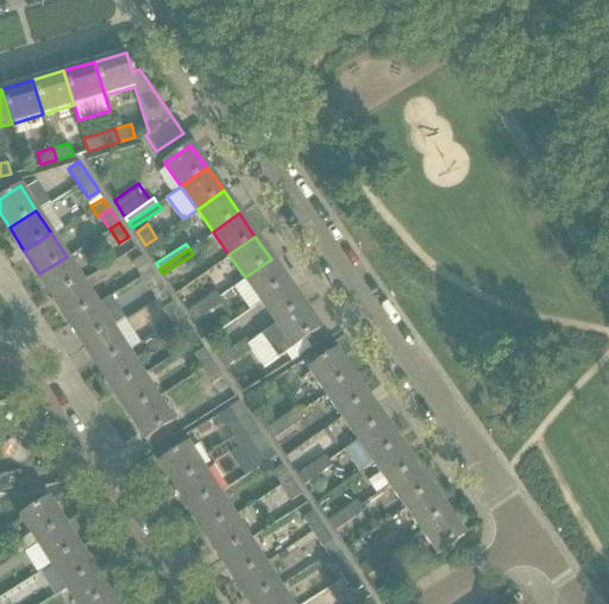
[(161,282),(142,253),(131,260),(150,289),(161,282)]
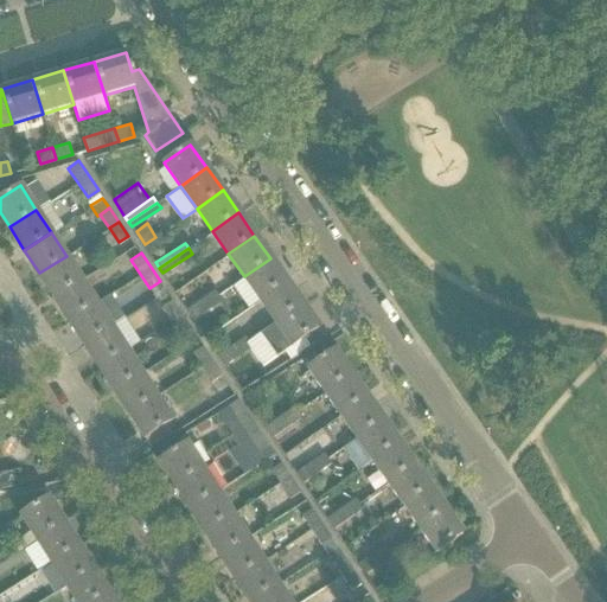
[(39,273),(55,296),(81,279),(66,256),(39,273)]
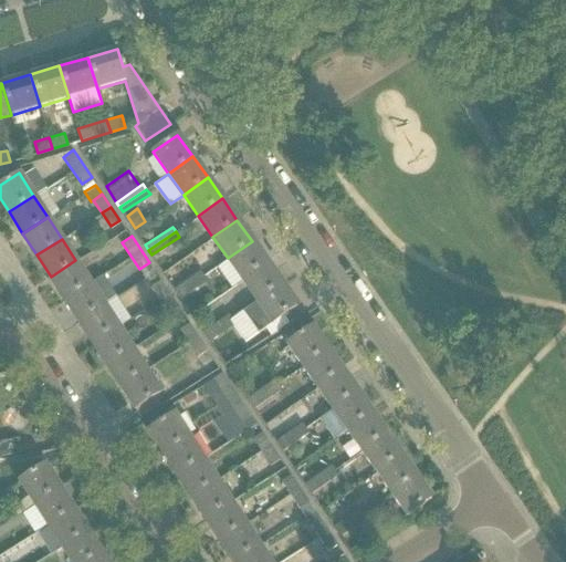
[(228,258),(242,279),(266,262),(252,241),(228,258)]
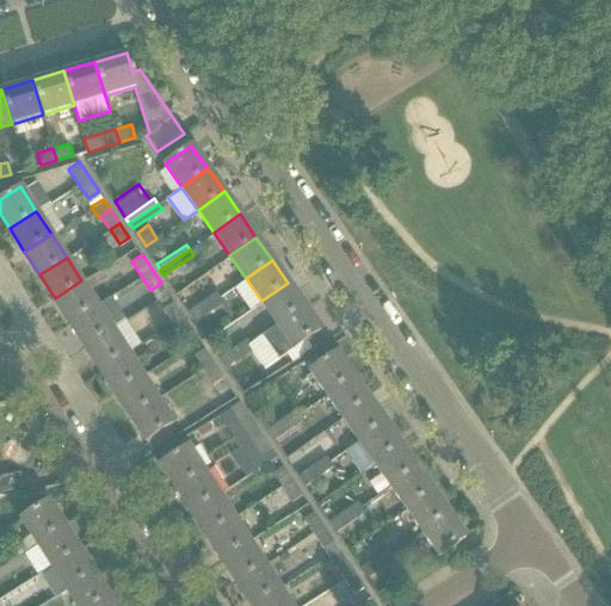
[(55,298),(69,321),(97,304),(81,280),(55,298)]
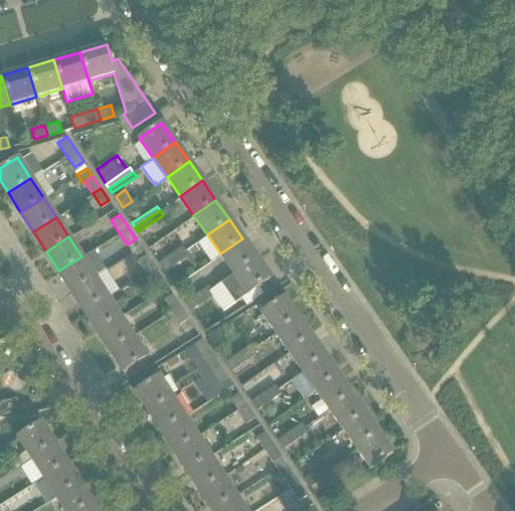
[(220,253),(234,273),(256,258),(242,238),(220,253)]
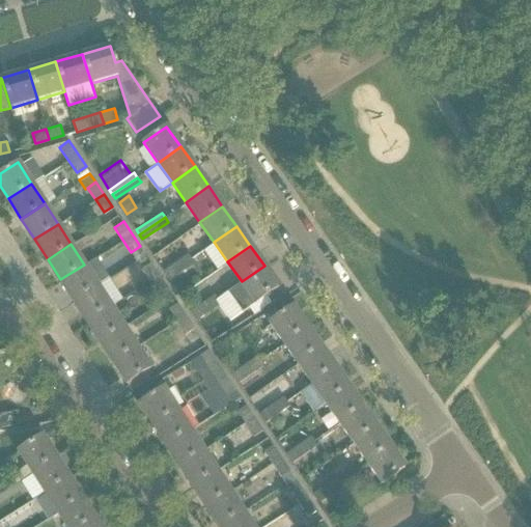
[(186,254),(163,270),(167,275),(189,259),(191,257),(188,253),(186,254)]
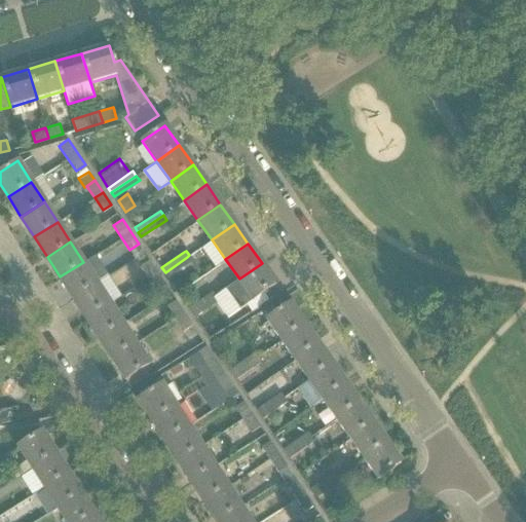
[(83,262),(60,276),(73,297),(96,282),(108,274),(95,254),(83,262)]
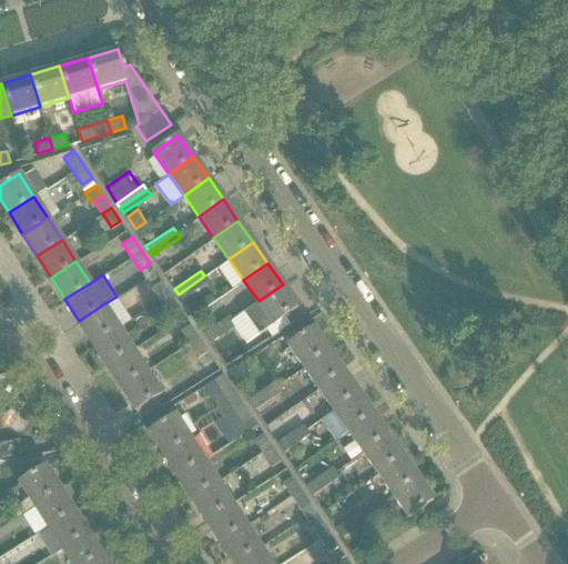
[(202,278),(179,294),(182,299),(205,282),(208,281),(204,277),(204,275),(202,278)]
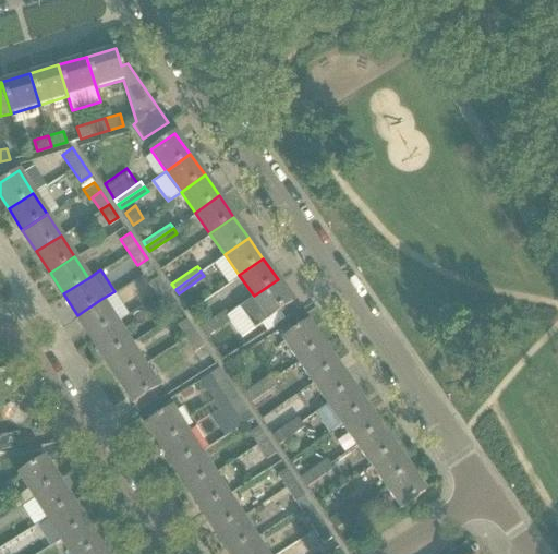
[(147,281),(156,294),(166,288),(157,275),(147,281)]
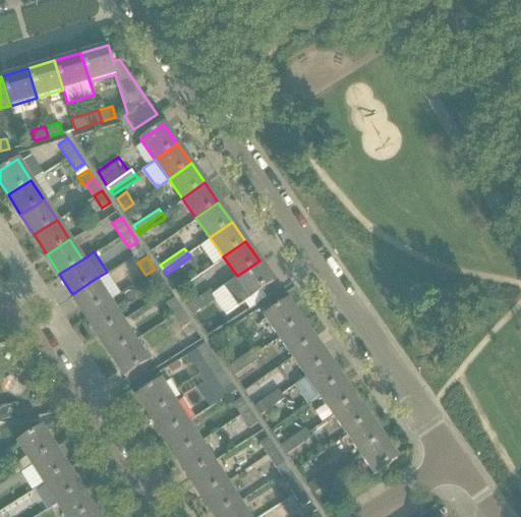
[(215,292),(212,293),(215,298),(226,313),(238,305),(250,296),(256,292),(273,280),(259,261),(237,276),(224,285),(215,292)]
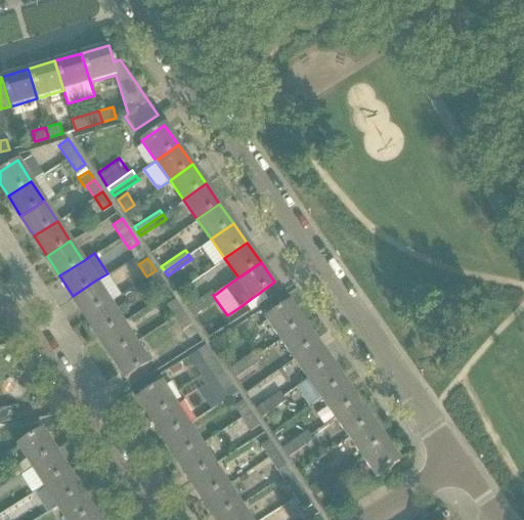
[(156,270),(146,276),(155,289),(164,283),(156,270)]
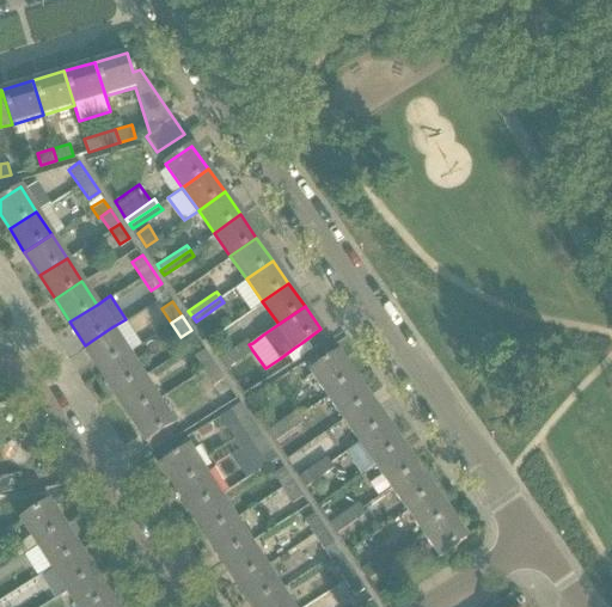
[(111,327),(85,345),(99,368),(127,351),(141,342),(126,319),(111,327)]
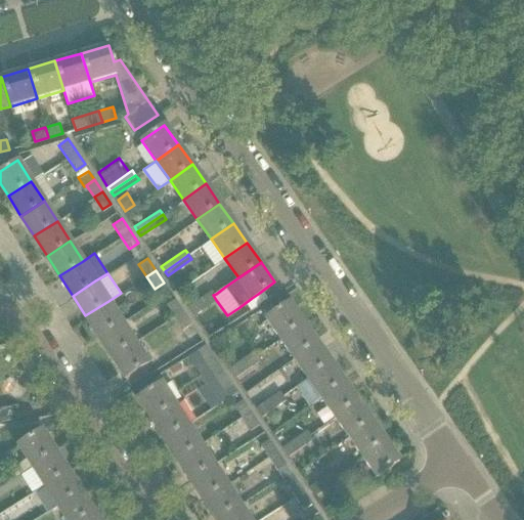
[(210,291),(187,306),(190,311),(213,295),(216,294),(213,289),(210,291)]
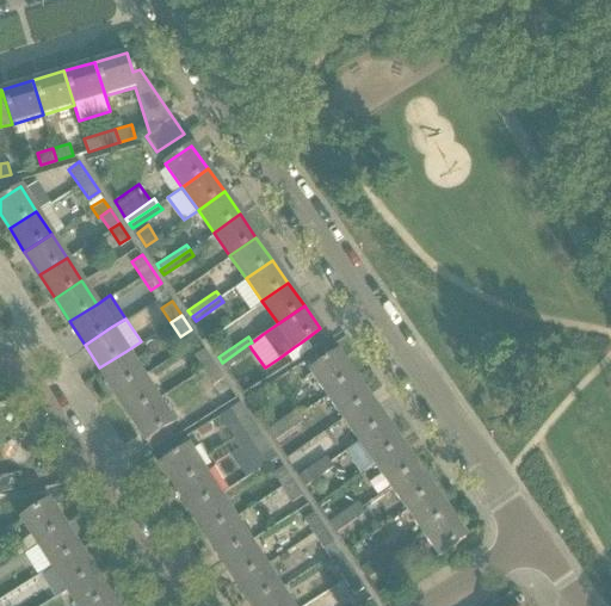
[(248,344),(222,363),(226,368),(252,350),(248,344)]
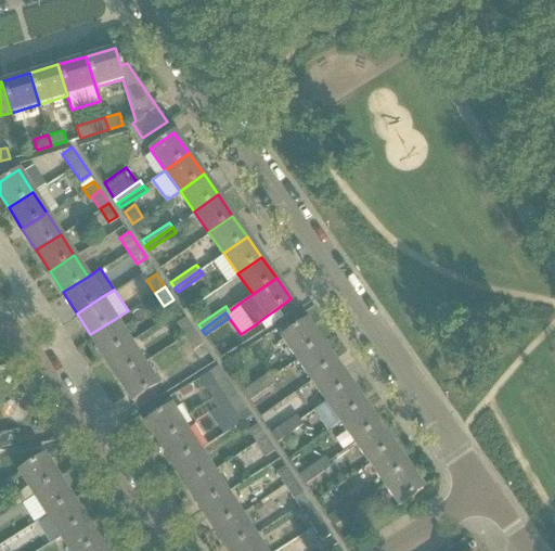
[(175,321),(183,335),(193,329),(184,315),(175,321)]
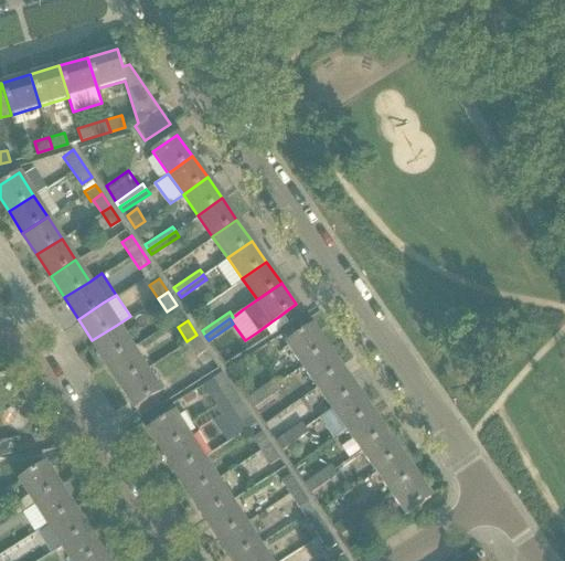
[(92,340),(106,362),(131,346),(117,325),(92,340)]
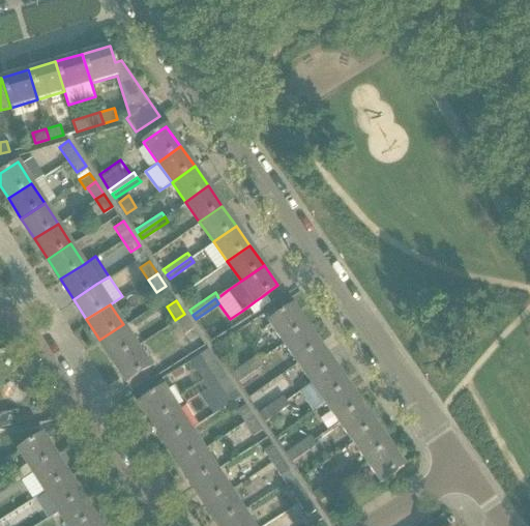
[(269,321),(284,342),(306,326),(292,305),(269,321)]
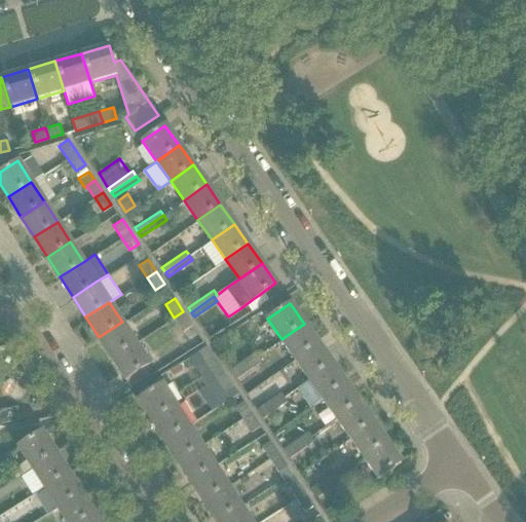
[(185,310),(175,317),(183,329),(192,323),(185,310)]
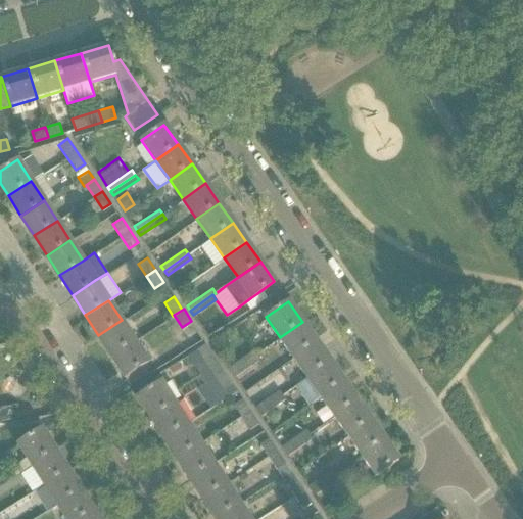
[(98,335),(111,356),(134,340),(122,320),(98,335)]
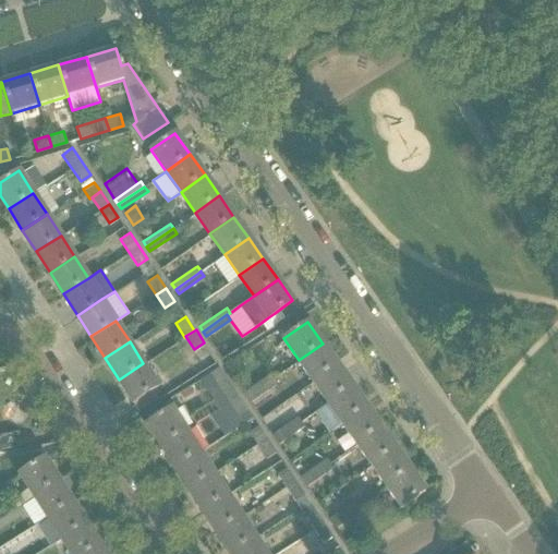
[(299,360),(313,381),(337,364),(323,344),(299,360)]
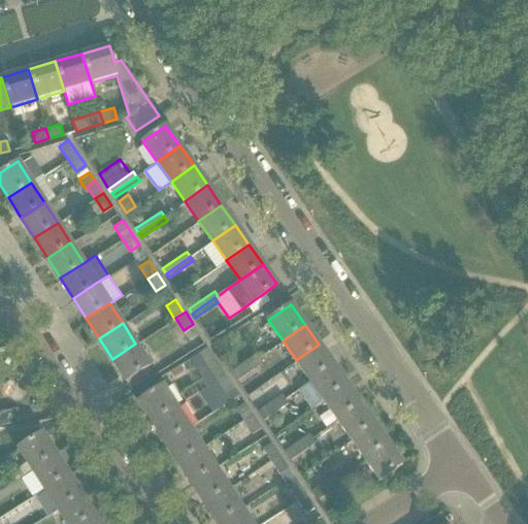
[(135,344),(112,359),(126,380),(142,368),(149,364),(135,344)]
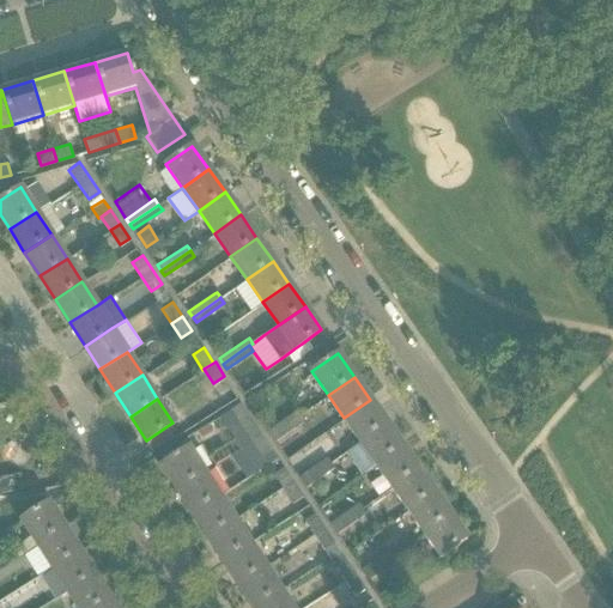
[(344,418),(359,441),(386,423),(370,400),(344,418)]
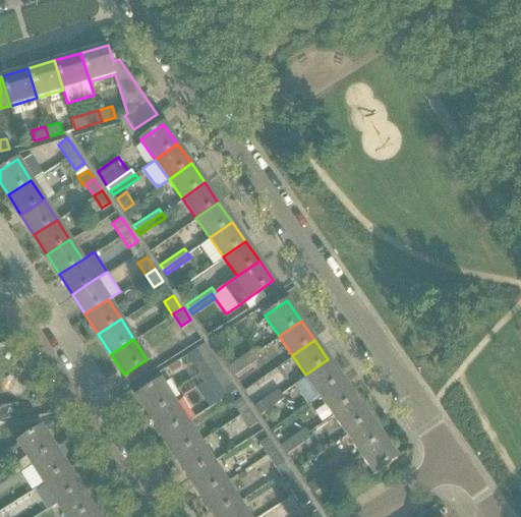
[(195,347),(186,353),(205,381),(209,378),(214,375),(224,369),(215,356),(205,341),(195,347)]
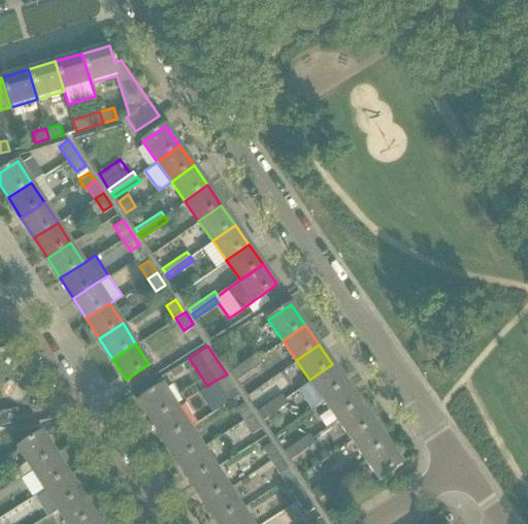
[(252,355),(230,369),(233,374),(255,360),(258,357),(255,353),(252,355)]
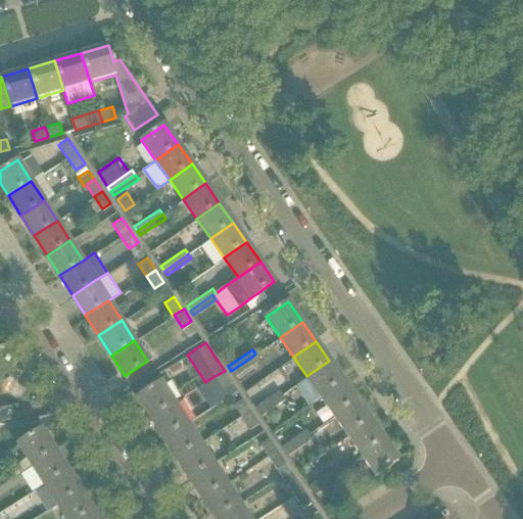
[(252,357),(231,371),(234,375),(255,361),(259,359),(255,354),(252,357)]
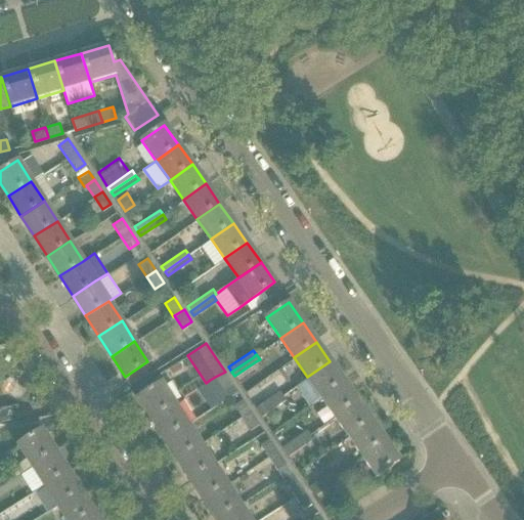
[(307,377),(321,396),(344,381),(330,361),(307,377)]
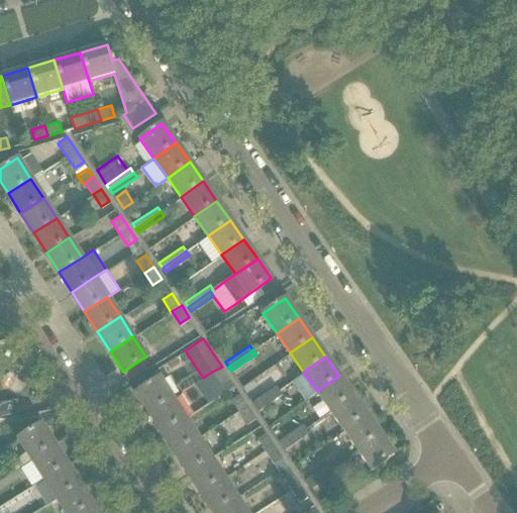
[(222,367),(212,372),(220,384),(229,378),(222,367)]
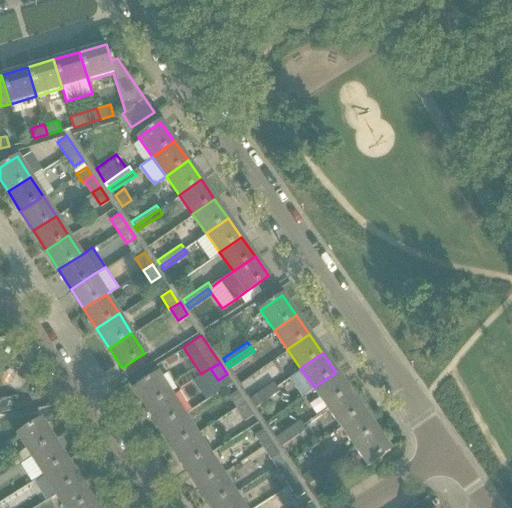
[(314,387),(327,406),(349,391),(336,372),(314,387)]
